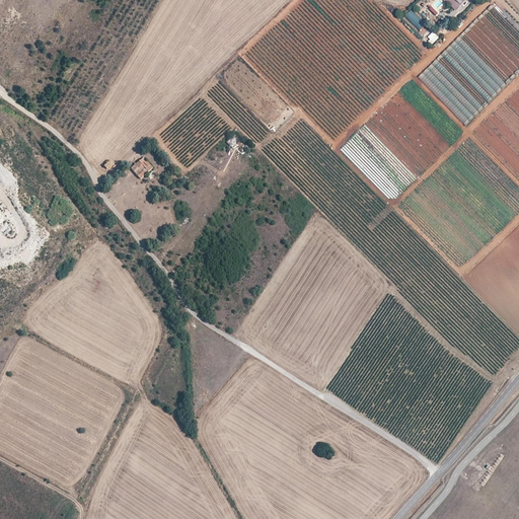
[(494,24),(503,15),(491,5),(479,17),(483,20),(488,15),(494,21),(492,22),(494,24)]
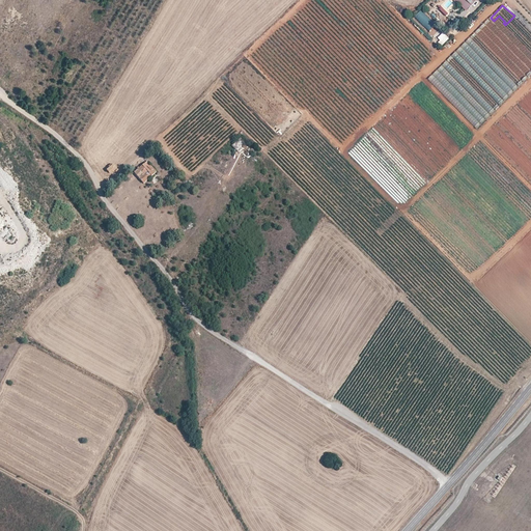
[(442,46),(449,38),(446,34),(438,42),(442,46)]
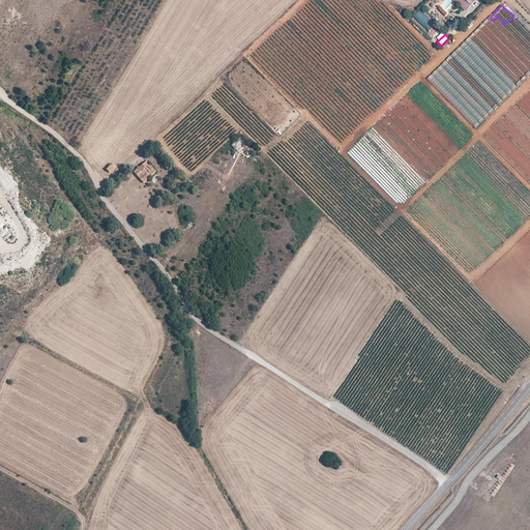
[(231,146),(235,149),(244,142),(240,137),(231,146)]
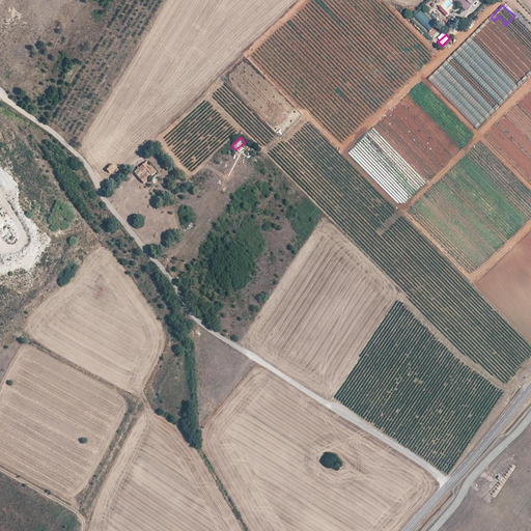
[(134,172),(143,183),(156,172),(146,162),(134,172)]
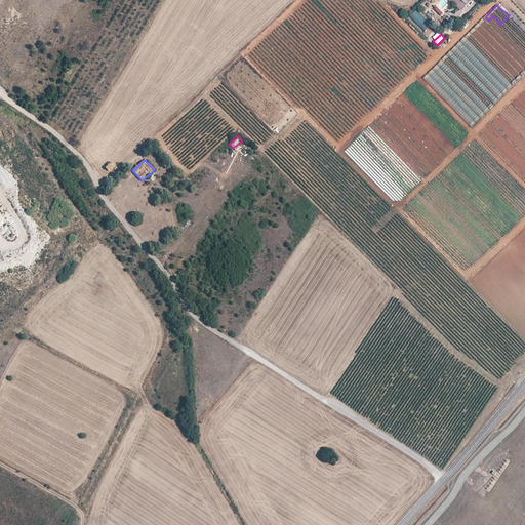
[(169,165),(178,174),(180,172),(171,163),(169,165)]
